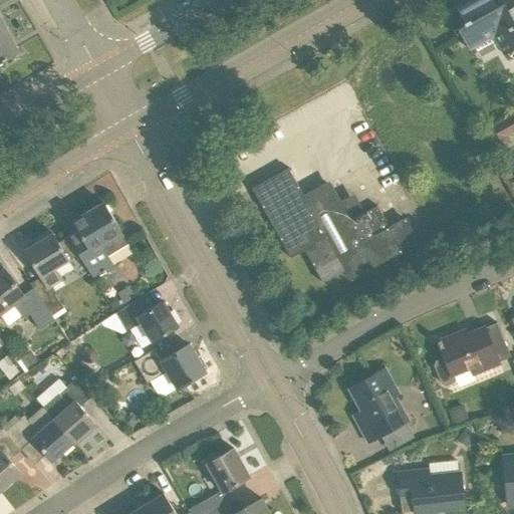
[(513,5),(508,9),(504,2),(497,6),(493,0),(472,0),(457,9),(465,23),(458,27),(469,48),(493,36),(504,55),(507,53),(511,56),(513,57),(513,5)]
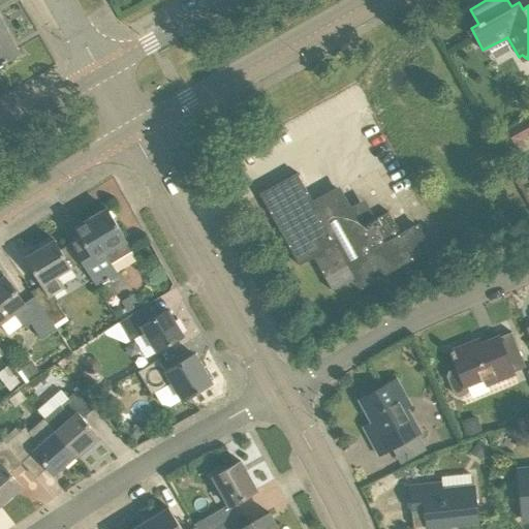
[(0,63),(19,53),(5,29),(0,31),(0,63)]
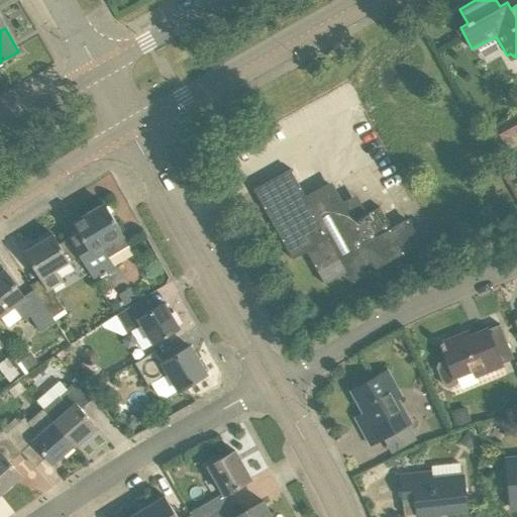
[(516,114),(488,131),(500,152),(515,143),(511,136),(516,133),(516,114)]
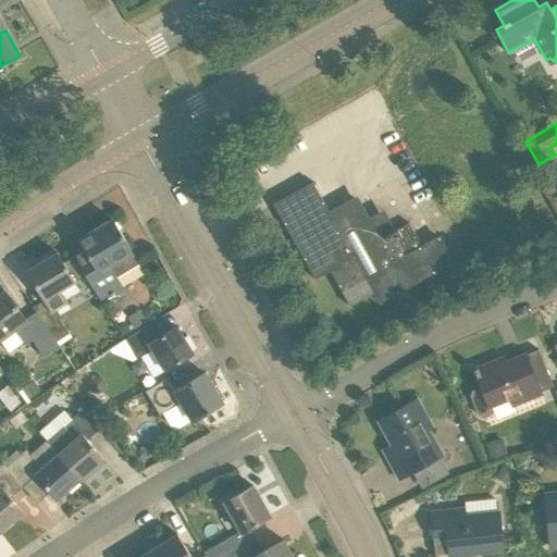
[(410,223),(406,225),(396,232),(384,209),(368,219),(358,200),(331,214),(313,185),(316,184),(316,183),(273,206),(274,207),(275,206),(295,240),(293,242),(294,243),(295,242),(313,275),(312,276),(313,277),(331,268),(348,302),(347,304),(347,305),(374,291),(382,304),(383,304),(382,301),(416,283),(417,284),(418,284),(417,282),(450,263),(453,264),(453,263),(454,262),(440,235),(436,237),(423,246),(410,223)]
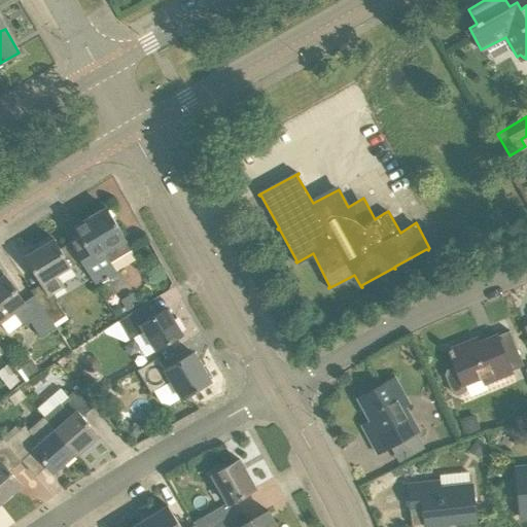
[(104,251),(126,239),(107,207),(75,225),(81,236),(70,243),(81,260),(98,287),(118,275),(104,251)]
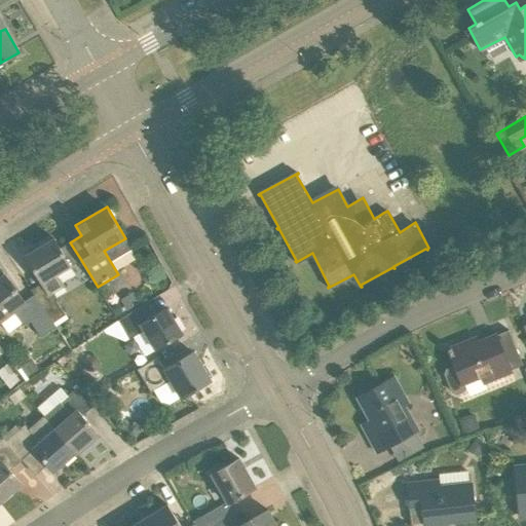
[(81,260),(70,242),(60,248),(54,238),(26,255),(42,284),(32,290),(35,295),(53,323),(65,315),(57,301),(58,300),(53,293),(64,287),(57,275),(81,260)]
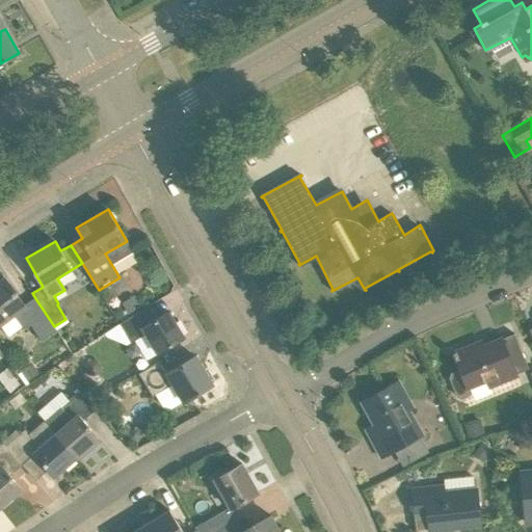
[(25,306),(18,295),(5,278),(0,282),(0,323),(9,337),(22,326),(24,328),(31,324),(42,341),(57,331),(54,326),(35,298),(25,306)]
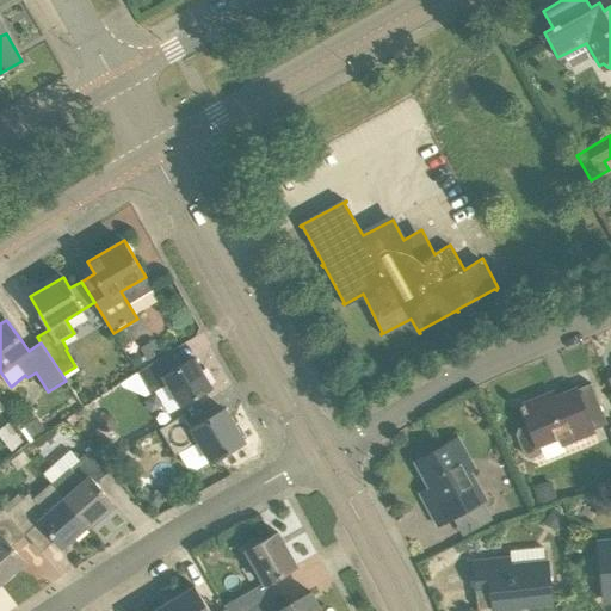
[(141,349),(148,360),(162,352),(154,340),(141,349)]
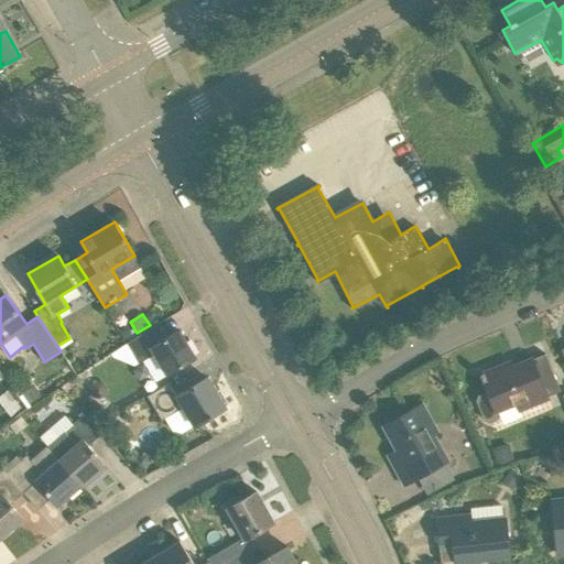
[(138,337),(128,344),(139,364),(144,361),(156,381),(195,358),(179,331),(156,344),(150,331),(138,337)]
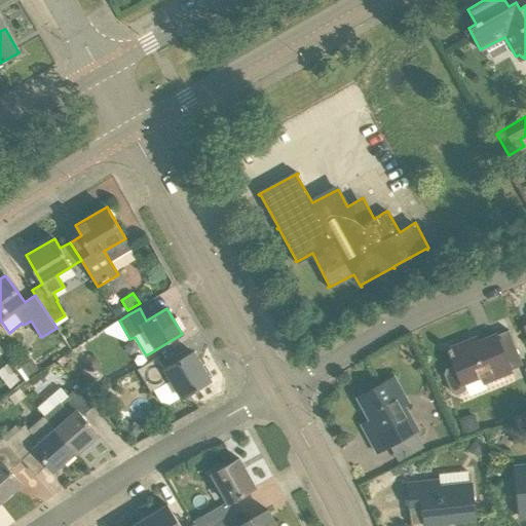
[(510,370),(523,365),(509,330),(495,335),(478,342),(480,347),(470,351),(465,341),(451,347),(447,348),(455,365),(446,369),(445,374),(451,392),(456,395),(463,391),(465,386),(481,379),(484,386),(512,374),(510,370)]
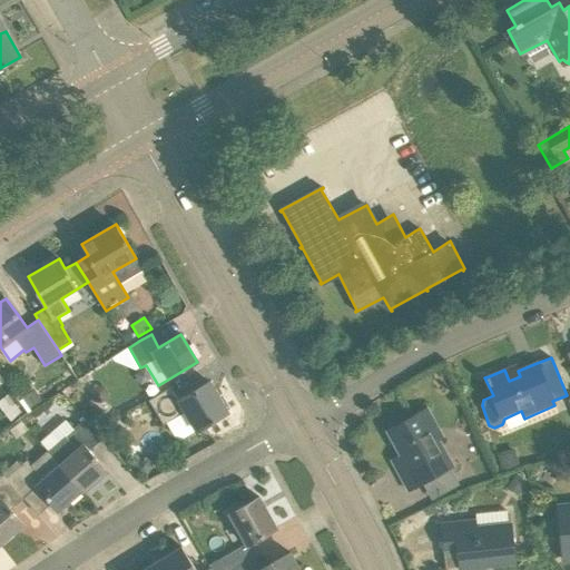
[(198,430),(228,412),(209,382),(179,400),(172,387),(150,401),(164,424),(186,411),(198,430)]
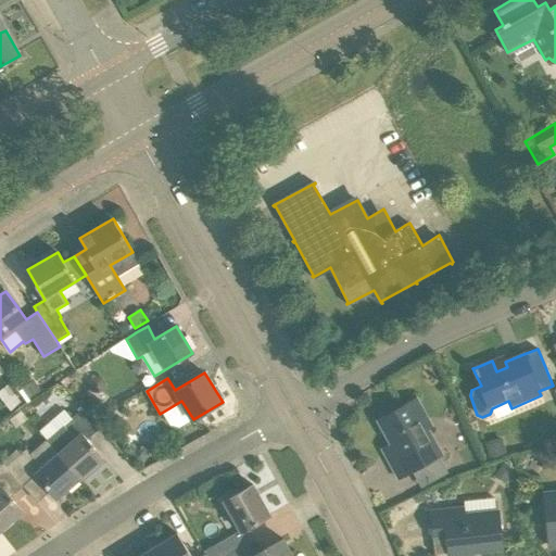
[(22,389),(28,399),(41,391),(34,380),(22,389)]
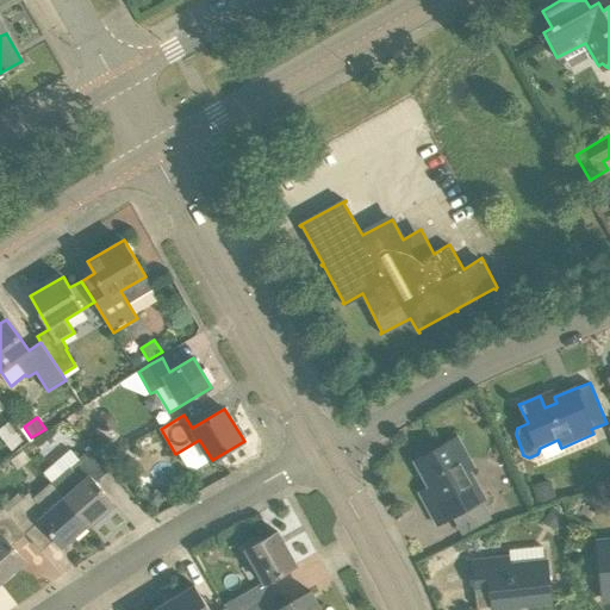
[(19,435),(7,444),(12,450),(24,441),(19,435)]
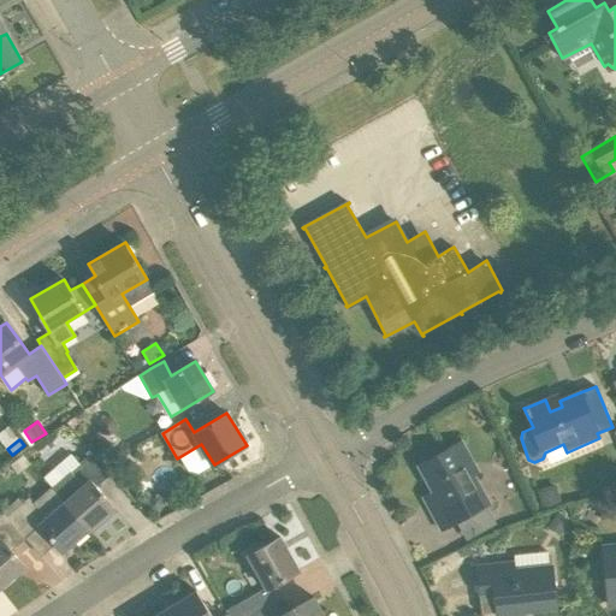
[(442,529),(457,521),(467,540),(497,525),(487,505),(491,503),(477,474),(481,472),(463,440),(419,466),(439,504),(430,509),(442,529)]
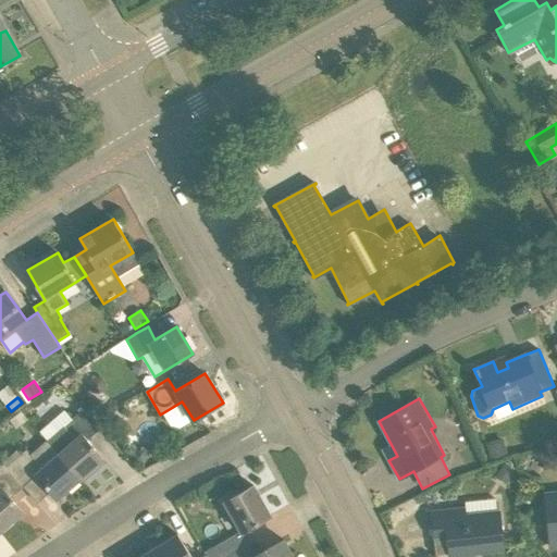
[(10,419),(16,428),(27,419),(21,410),(10,419)]
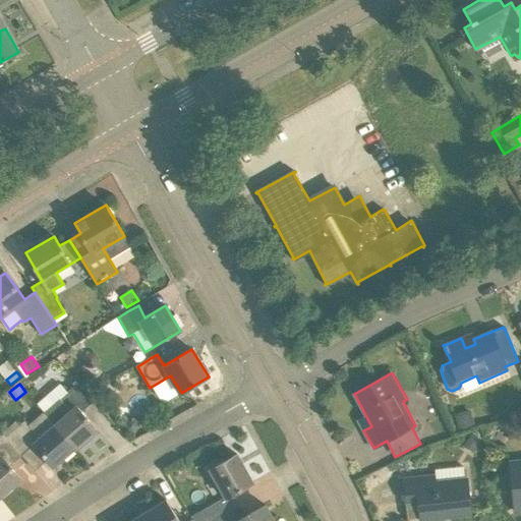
[(97,428),(82,413),(81,412),(94,402),(77,384),(67,392),(60,384),(38,404),(54,422),(54,423),(74,448),(97,428)]
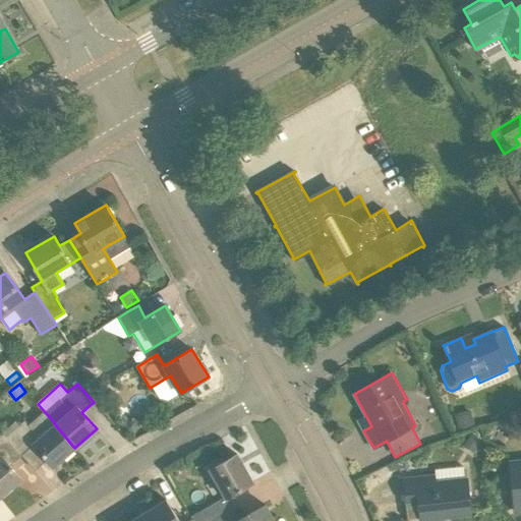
[(454,415),(459,431),(475,425),(470,410),(454,415)]
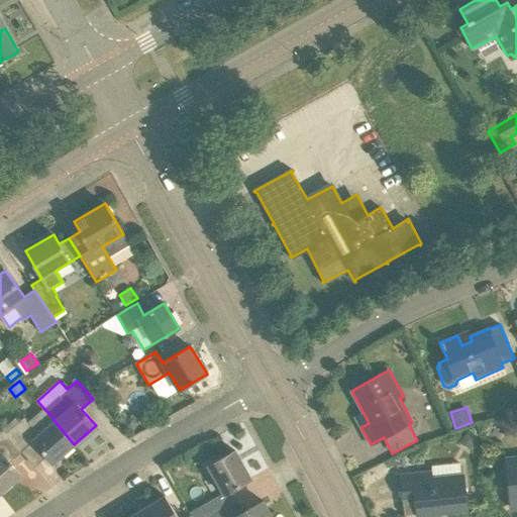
[(125,430),(133,430),(138,423),(135,415),(126,415),(121,422),(125,430)]
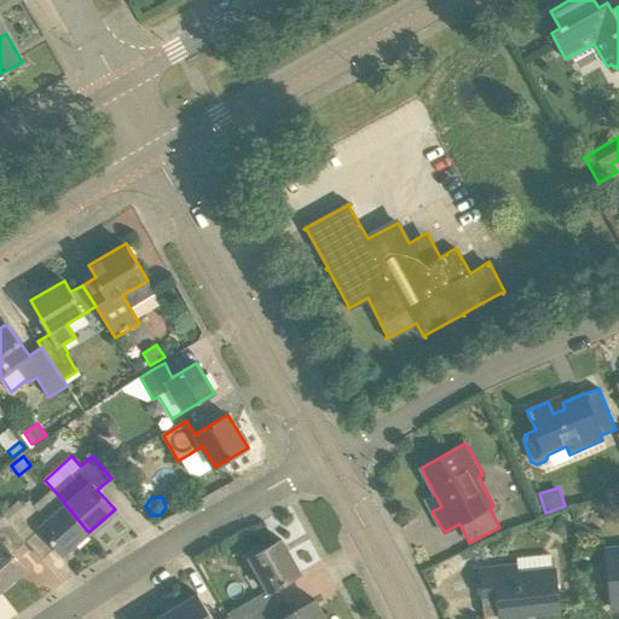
[(88,532),(64,503),(46,519),(29,501),(9,519),(27,541),(40,528),(63,554),(88,532)]
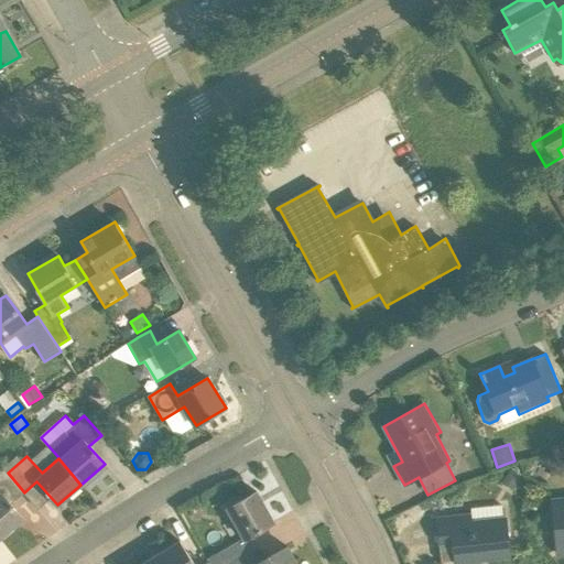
[(510,484),(514,487),(522,476),(511,468),(505,480),(510,484)]
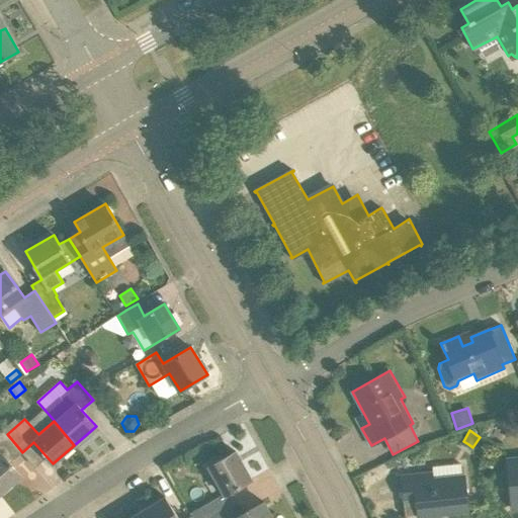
[(22,452),(7,434),(6,435),(3,431),(0,433),(0,494),(21,476),(10,463),(22,452)]
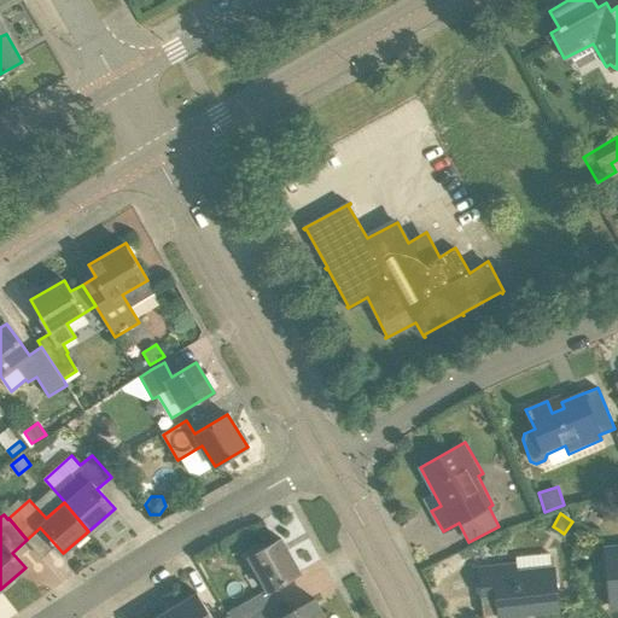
[(275,542),(266,525),(257,530),(267,547),(275,542)]
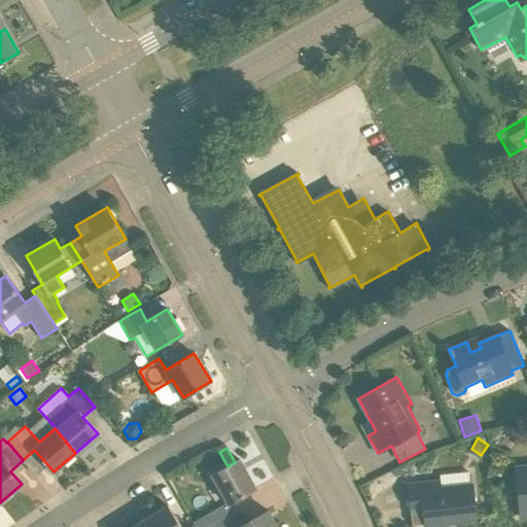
[(212,475),(229,503),(238,498),(255,488),(240,459),(212,475)]
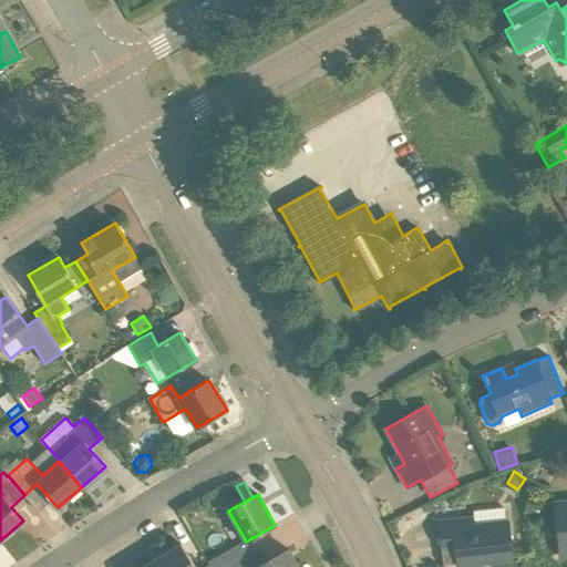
[(566,500),(555,501),(560,557),(566,555),(566,500)]
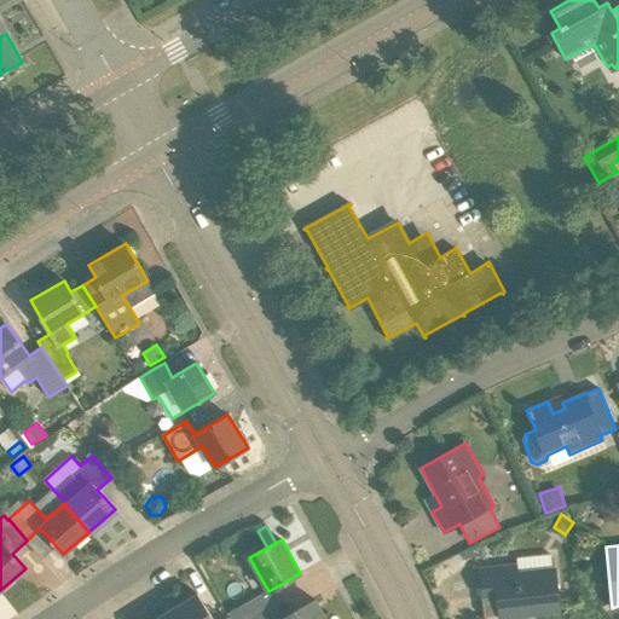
[(560,608),(555,566),(551,566),(550,554),(518,559),(518,565),(479,570),(484,617),(499,614),(499,618),(504,618),(522,618),(521,613),(560,608)]
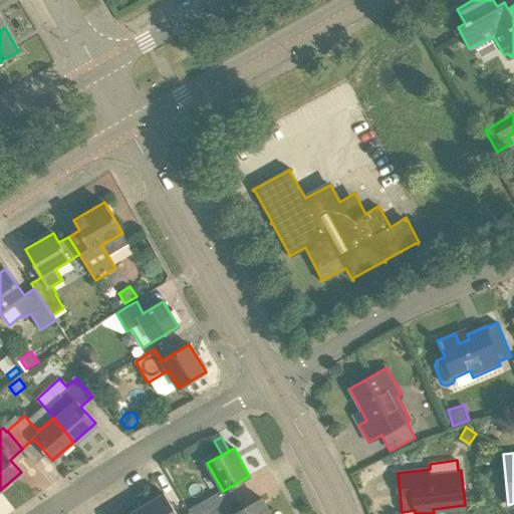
[(191,513),(190,512),(186,513),(177,513),(175,510),(164,493),(139,508),(142,513),(191,513)]
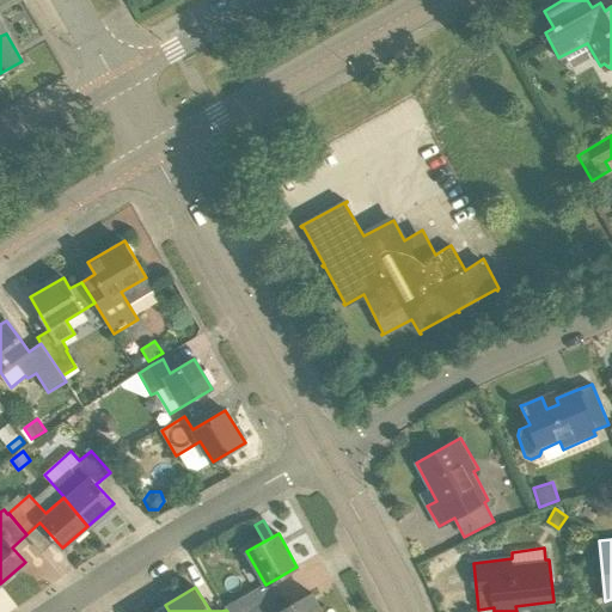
[(226,610),(227,611),(246,611),(258,606),(250,592),(224,606),(226,610)]
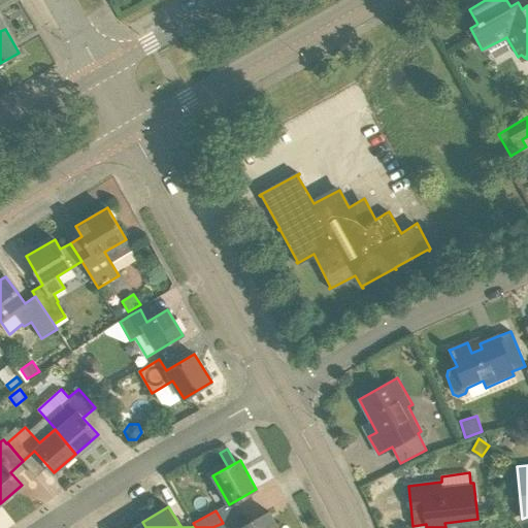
[(277,527),(269,512),(251,522),(238,527),(277,527)]
